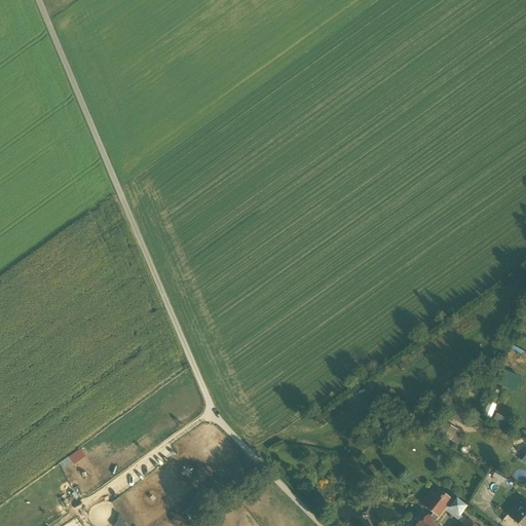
[(522,378),(501,370),(495,385),(516,393),(522,378)]
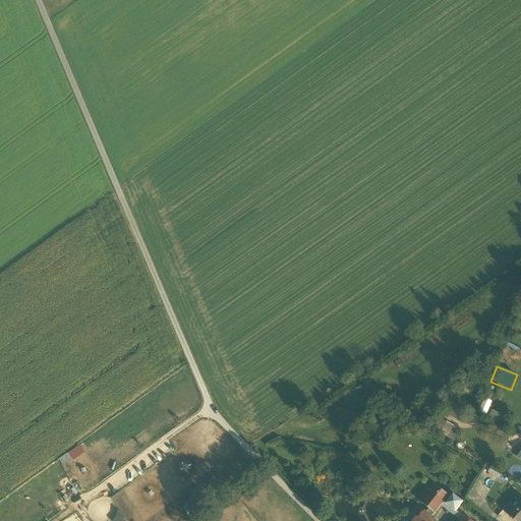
[(502,415),(491,410),(487,417),(498,422),(502,415)]
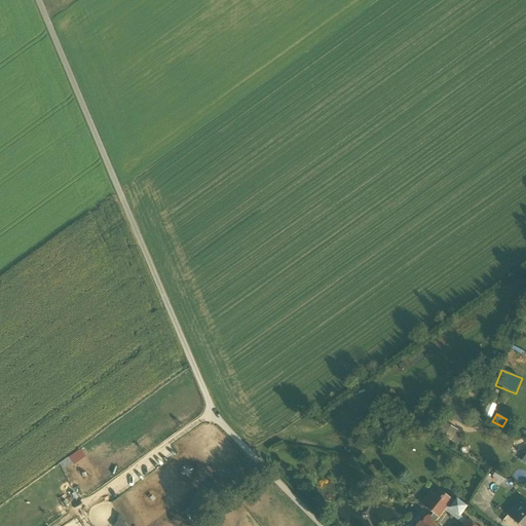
[(434,431),(452,442),(458,430),(440,420),(434,431)]
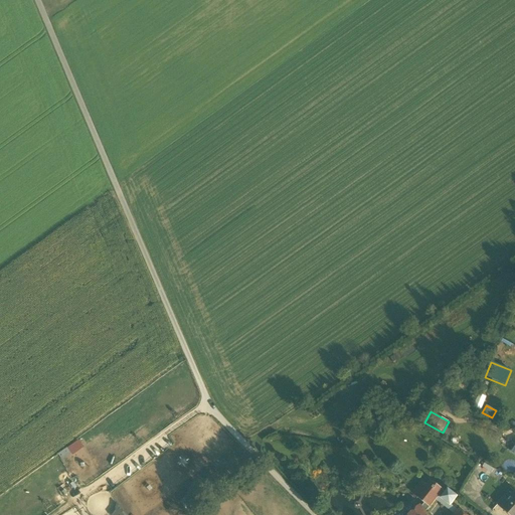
[(456,425),(449,421),(443,433),(450,437),(456,425)]
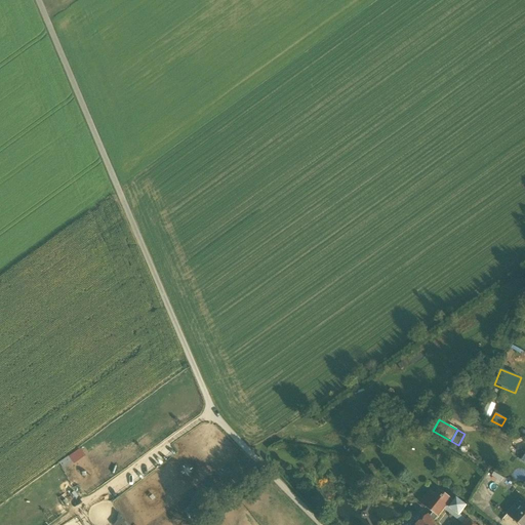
[(435,523),(445,510),(448,506),(452,500),(439,490),(435,494),(431,491),(423,500),(428,503),(425,508),(433,514),(430,518),(435,523)]
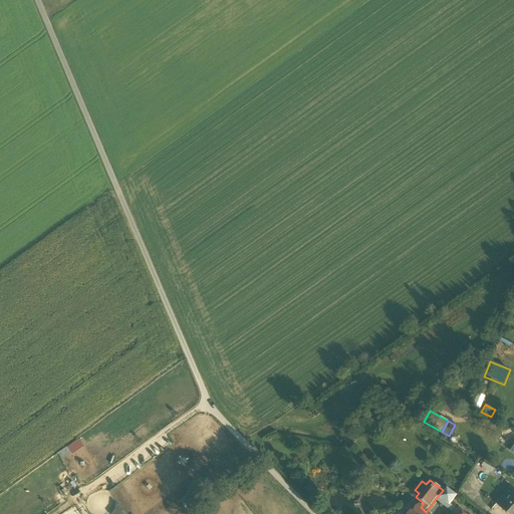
[(447,488),(445,491),(441,497),(440,498),(450,506),(450,505),(457,496),(447,488)]
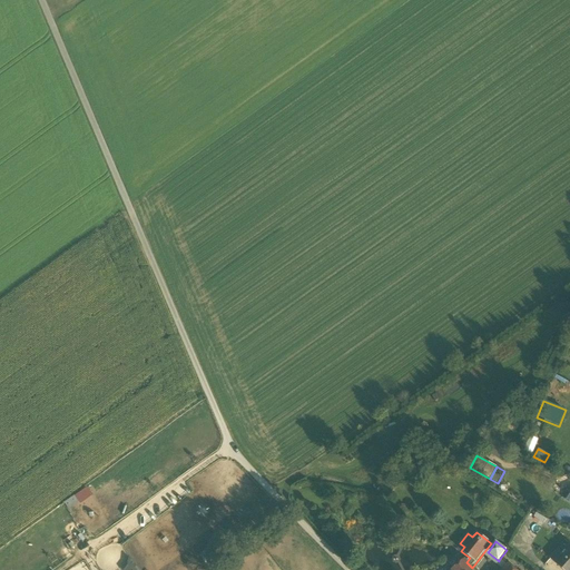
[(554,563),(560,569),(569,569),(569,546),(561,556),(558,552),(550,560),(554,563)]
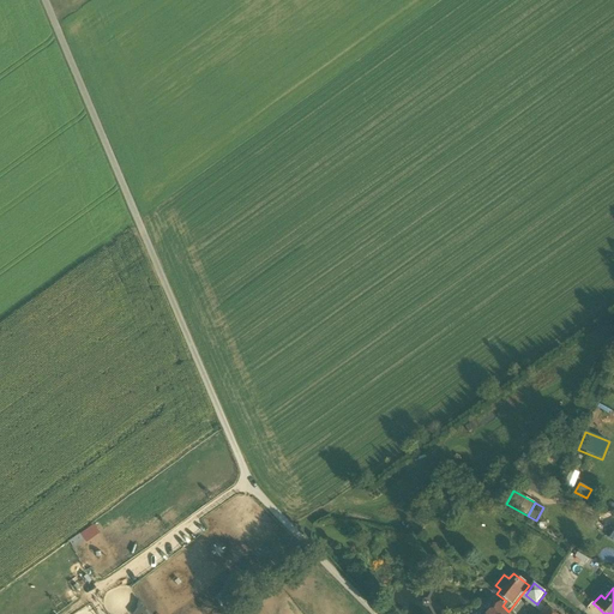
[(546,609),(537,603),(537,605),(525,595),(527,594),(524,591),(521,596),(542,613),(546,609)]
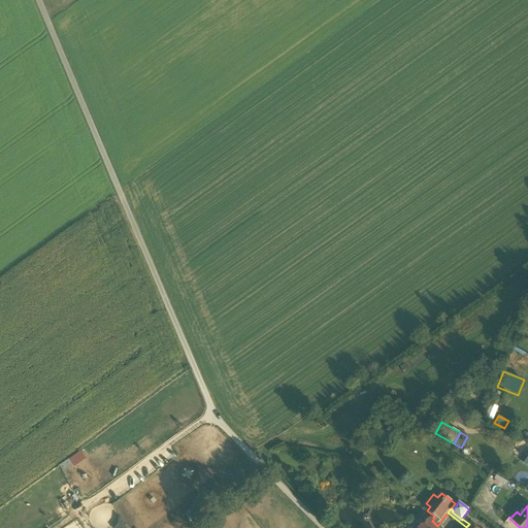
[(118,524),(113,527),(128,527),(120,517),(118,518),(118,524)]
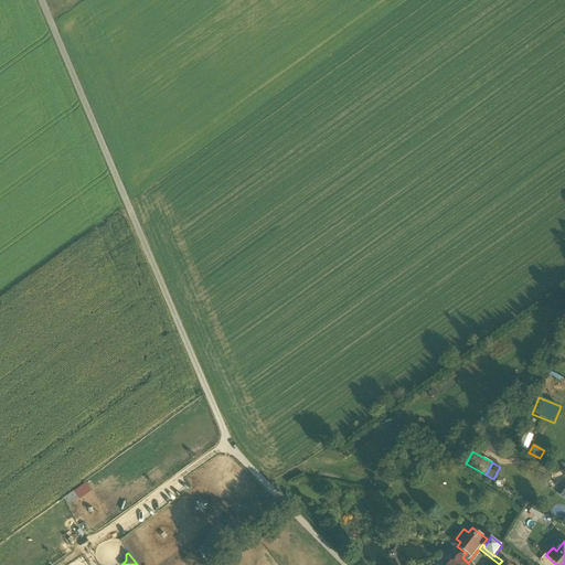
[(469,564),(468,563),(462,557),(461,554),(448,564),(469,564)]
